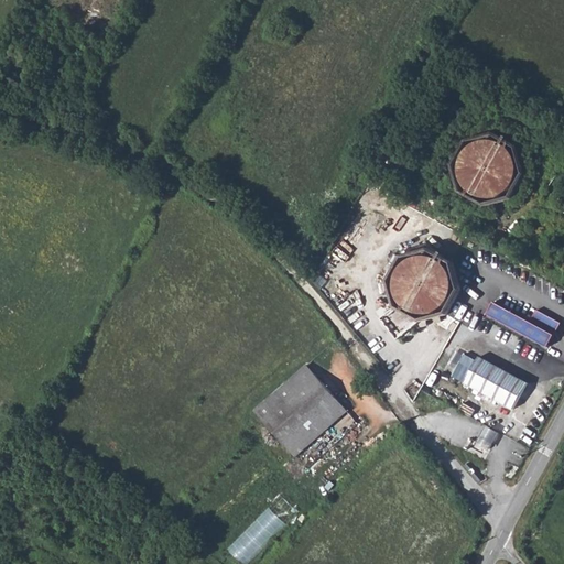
[(463,140),(449,163),(457,191),(484,206),(485,210),(506,205),(506,199),(511,198),(525,173),(517,145),(492,130),(492,126),(470,132),(470,137),(465,138),(463,140)]
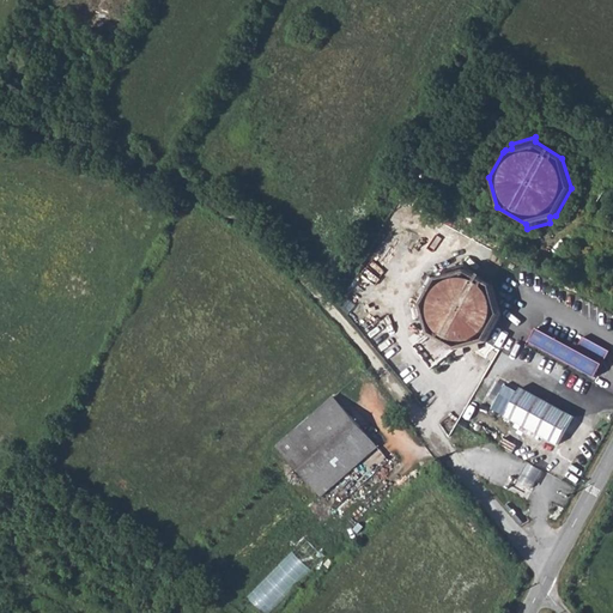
[(432,278),(419,302),(429,334),(457,350),(459,354),(480,349),(481,343),(486,340),(502,313),(492,283),(466,269),(466,263),(443,268),(443,273),(432,278)]
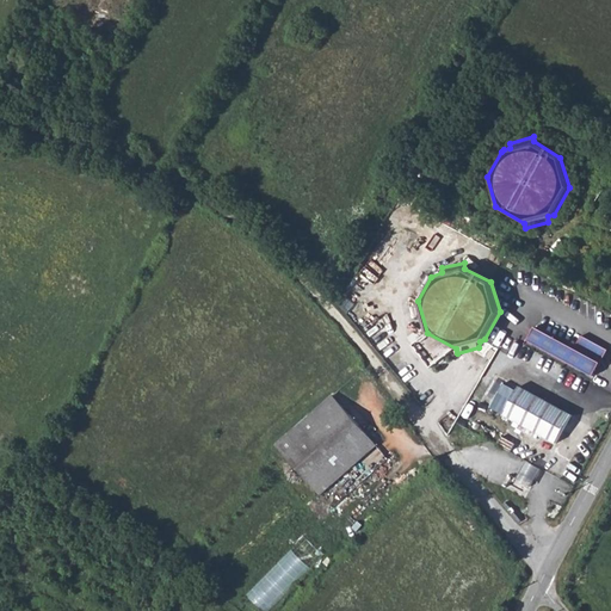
[(536,329),(529,343),(594,377),(610,351),(582,338),(576,350),(536,329)]
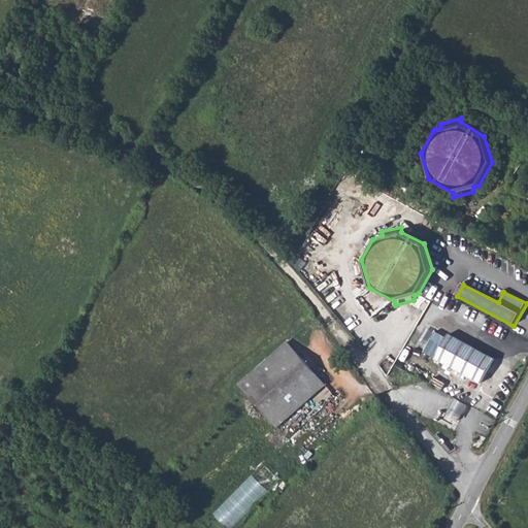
[(449,332),(435,357),(481,382),(494,357),(449,332)]
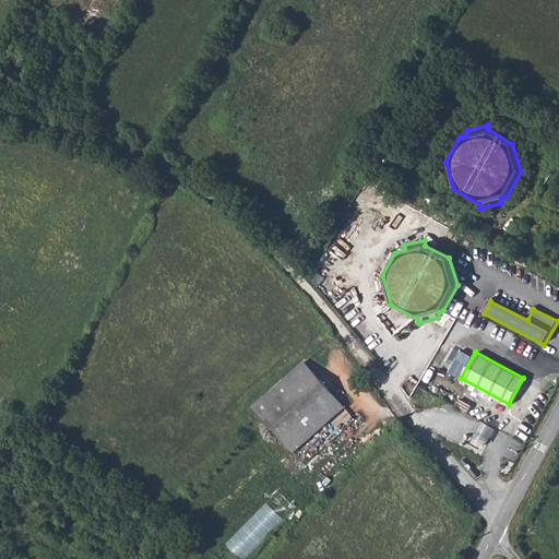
[(306,361),(253,405),(283,439),(333,395),(306,361)]
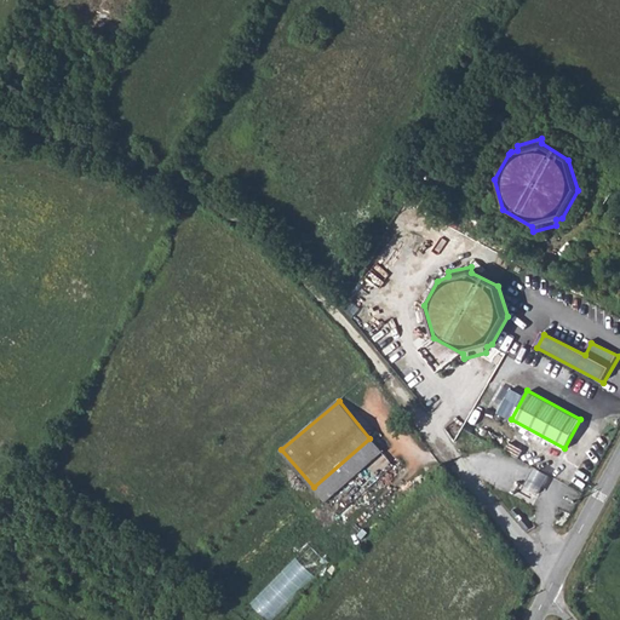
[(369,438),(314,487),(325,501),(383,453),(369,438)]
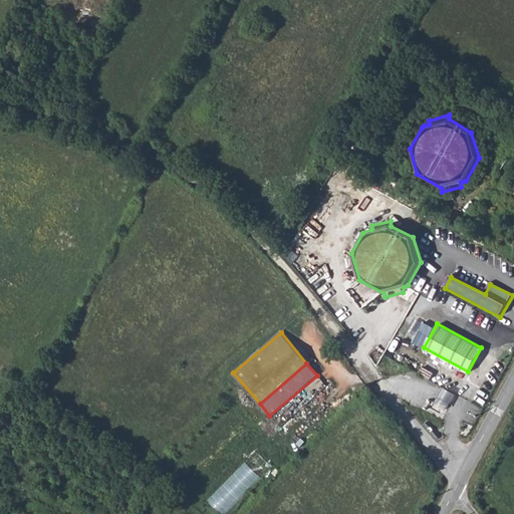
[(207,498),(222,513),(225,513),(275,468),(258,450),(207,498)]
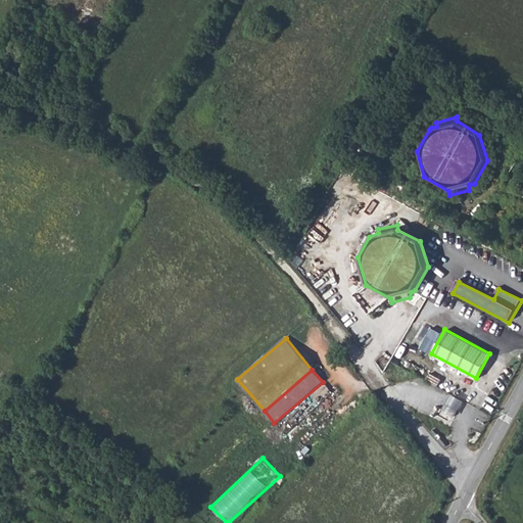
All buildings are outlined.
